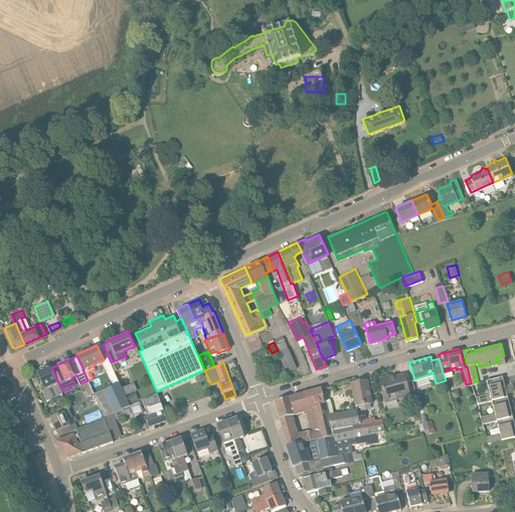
[(47,399),(62,392),(62,391),(51,367),(50,366),(37,371),(45,388),(42,389),(47,399)]
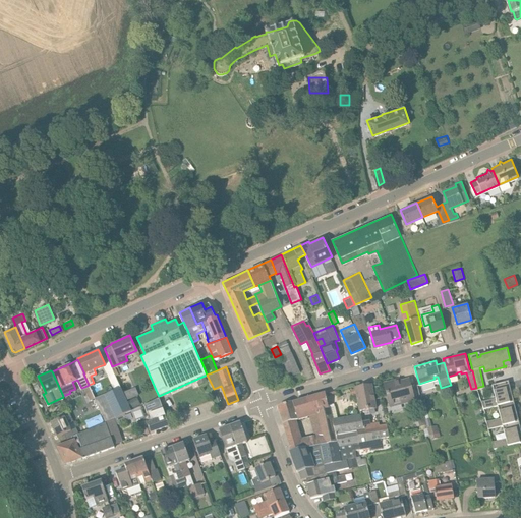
[(415,398),(411,386),(409,377),(400,380),(400,377),(384,382),(391,405),(415,398)]
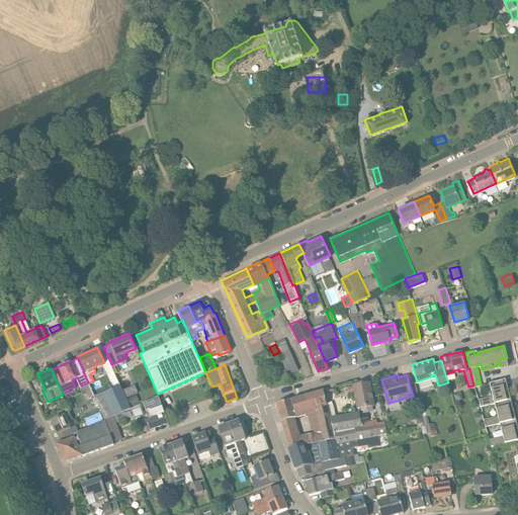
[(479,398),(481,405),(495,401),(507,398),(507,399),(511,398),(506,376),(490,380),(493,394),(479,398)]
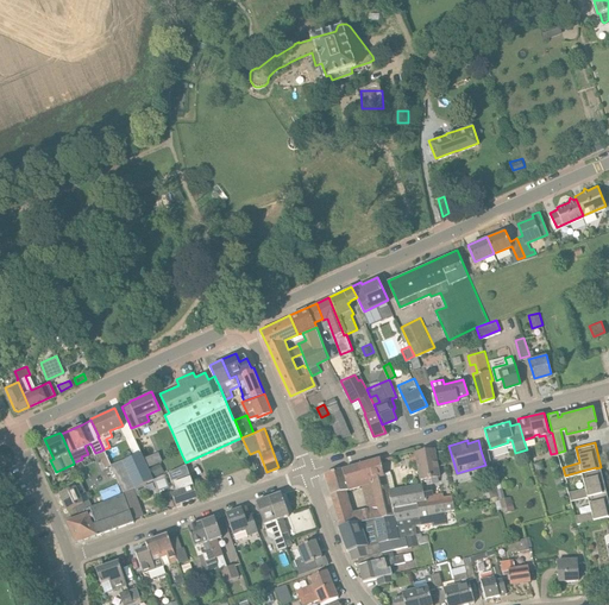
[(439,474),(434,448),(415,452),(421,478),(432,476),(432,478),(434,479),(437,478),(438,477),(438,474),(439,474)]
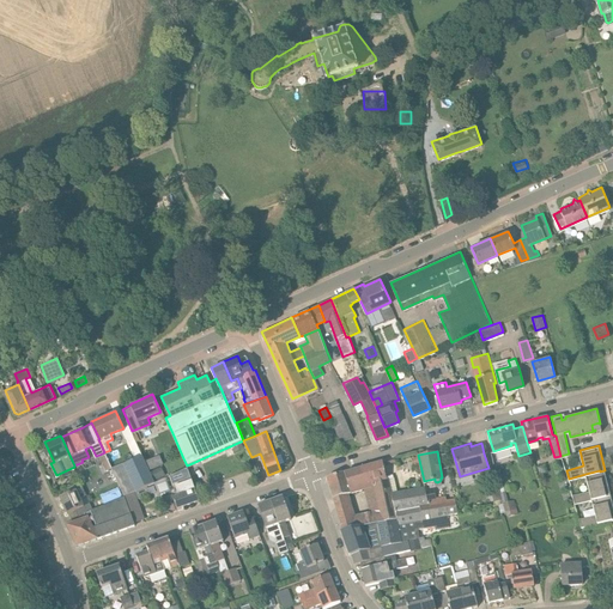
[(105,468),(110,466),(104,452),(99,455),(105,468)]
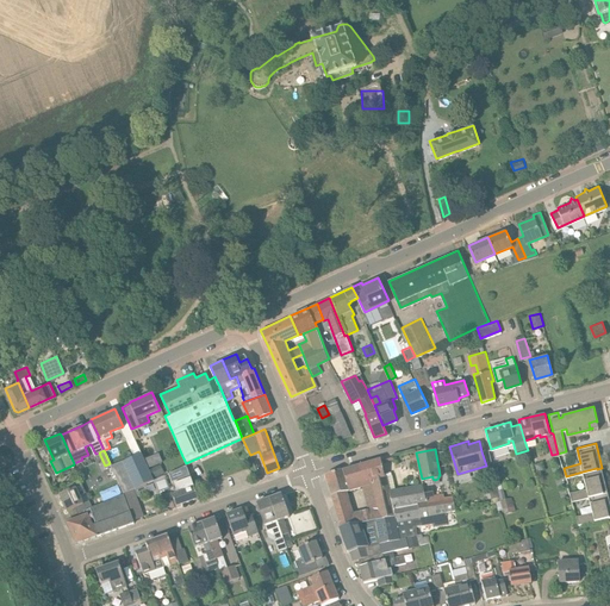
[(124,492),(143,482),(150,480),(154,478),(150,470),(145,461),(142,453),(141,450),(111,464),(124,492)]
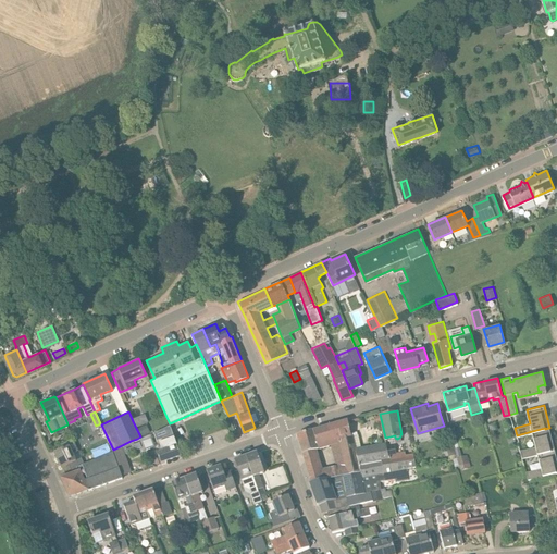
[(351,433),(348,418),(334,422),(339,439),(344,462),(347,472),(362,470),(363,475),(383,471),(381,458),(387,456),(384,442),(356,447),(354,433),(351,433)]
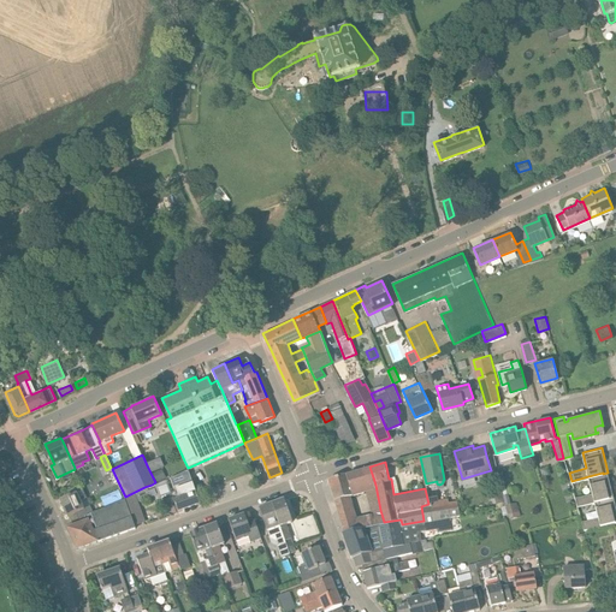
[(369,467),(347,474),(353,493),(375,485),(369,467)]
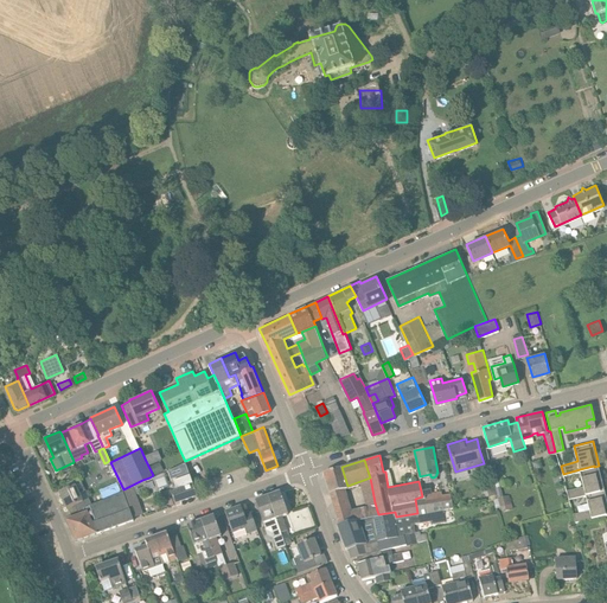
[(149,464),(153,473),(160,469),(157,461),(149,464)]
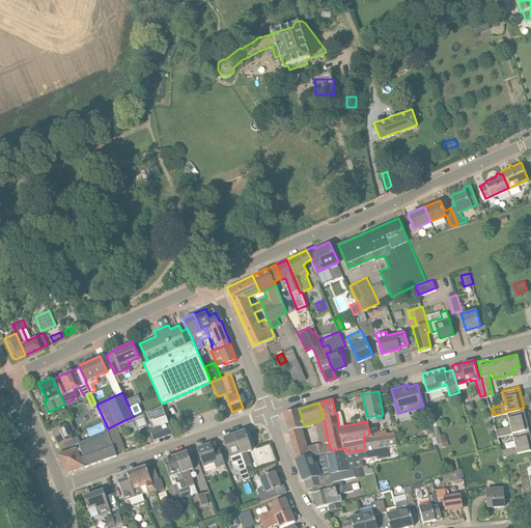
[(288,429),(304,425),(299,409),(299,407),(283,412),(288,429)]
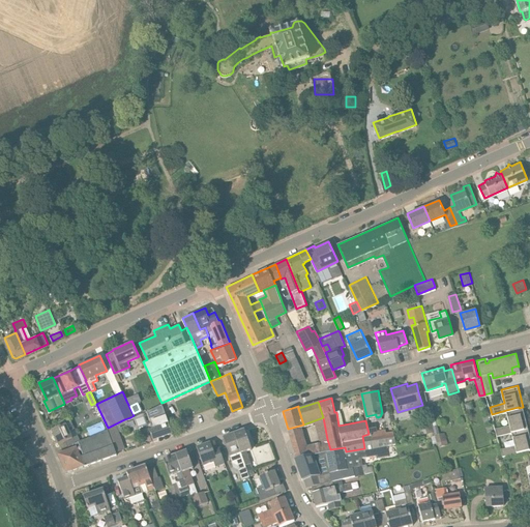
[(524,428),(528,427),(526,417),(525,417),(524,412),(521,413),(519,408),(519,407),(506,410),(509,423),(496,428),(497,435),(511,431),(524,428)]
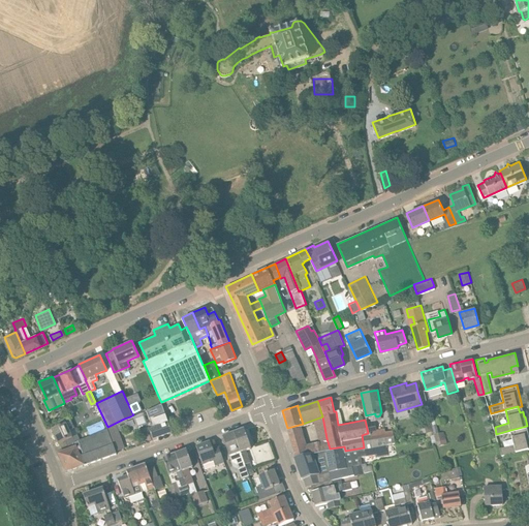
[(153,428),(150,429),(153,438),(172,432),(164,411),(149,416),(153,428)]
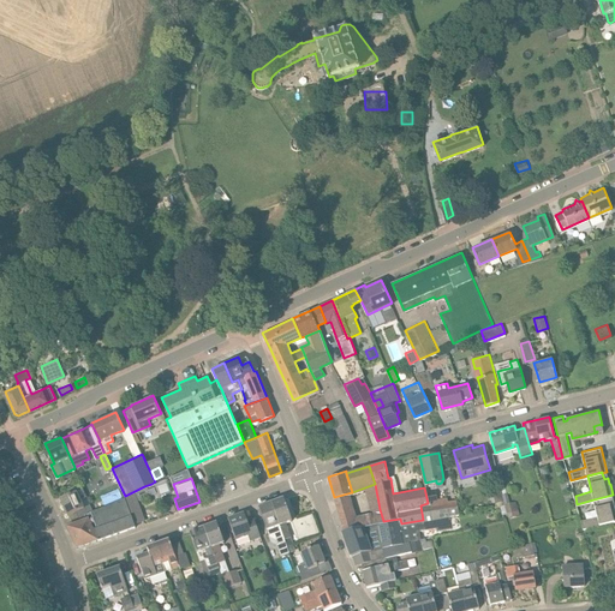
[(78,515),(82,514),(93,509),(90,502),(84,505),(81,497),(87,495),(81,481),(73,485),(76,490),(60,497),(67,513),(76,509),(78,515)]
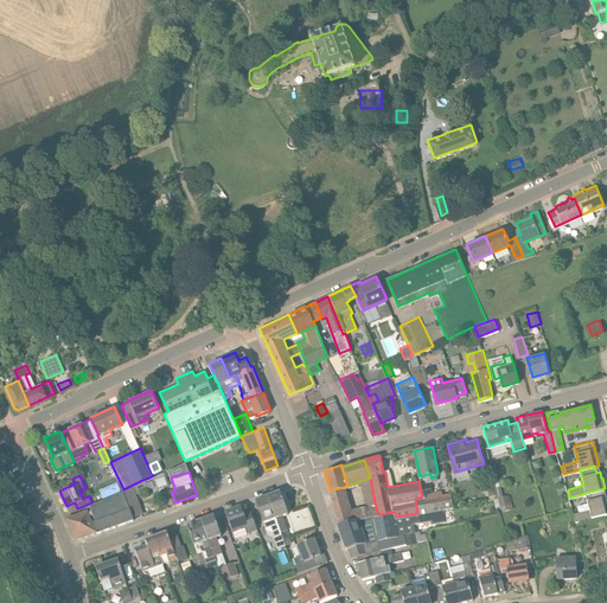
[(142,480),(123,489),(128,502),(139,499),(135,492),(146,488),(142,480)]
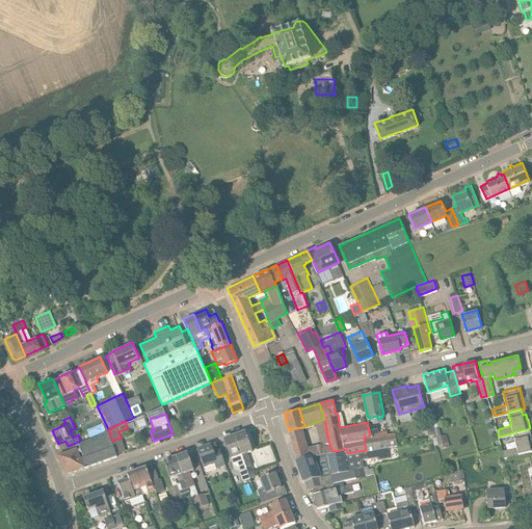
[(429,437),(436,434),(434,426),(433,424),(426,426),(429,437)]
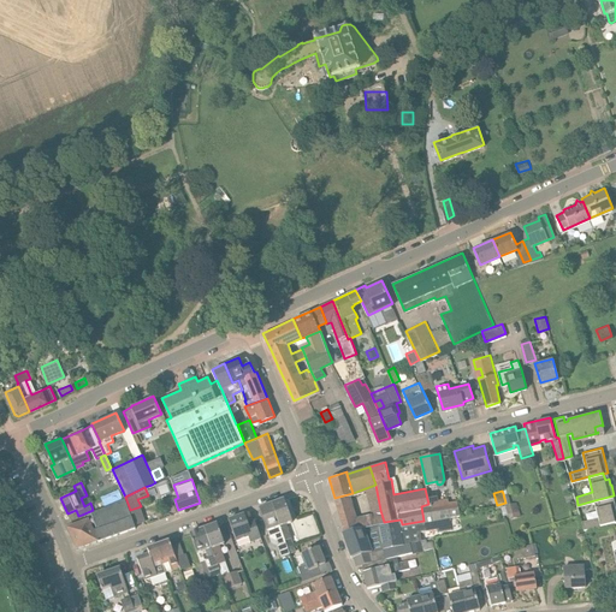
[(77,547),(128,529),(135,526),(134,523),(135,522),(130,510),(125,497),(93,510),(82,515),(84,521),(67,527),(77,547)]
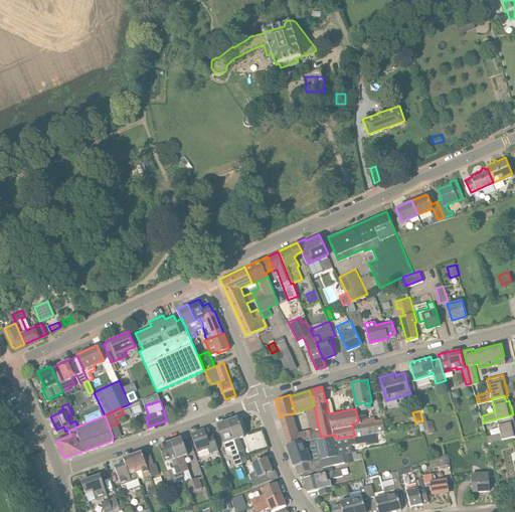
[(227,419),(240,456),(245,454),(246,454),(239,437),(244,435),(237,415),(227,419)]
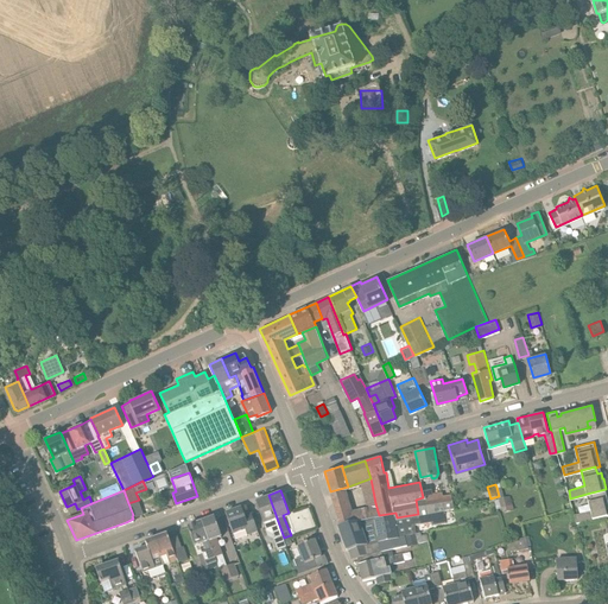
[(576,522),(600,516),(607,514),(607,500),(607,496),(603,497),(601,490),(587,494),(590,509),(575,514),(576,522)]
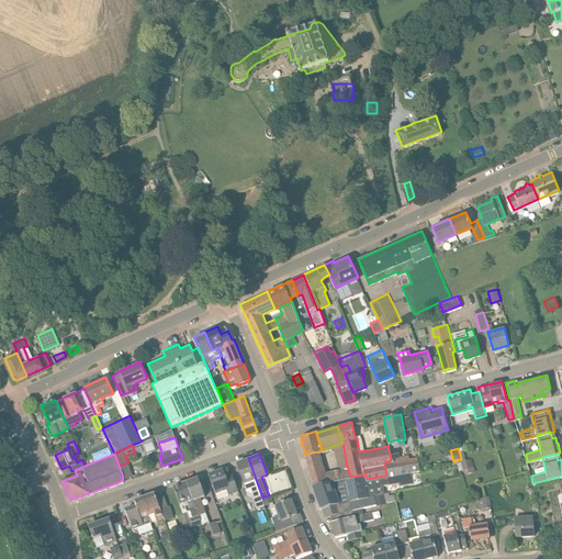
[(419,469),(417,456),(391,460),(384,462),(386,476),(411,471),(419,469)]
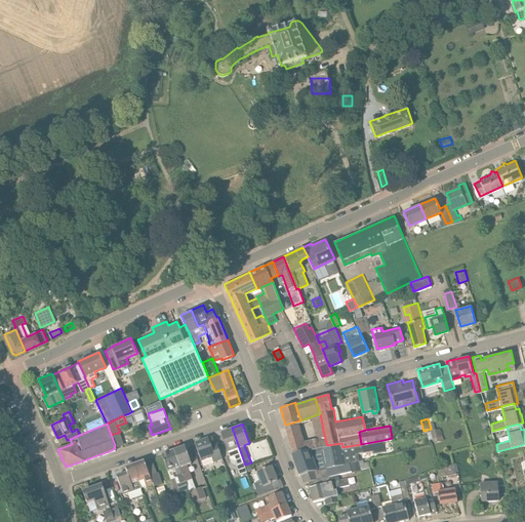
[(433,437),(443,435),(441,426),(435,427),(435,428),(431,429),(433,437)]
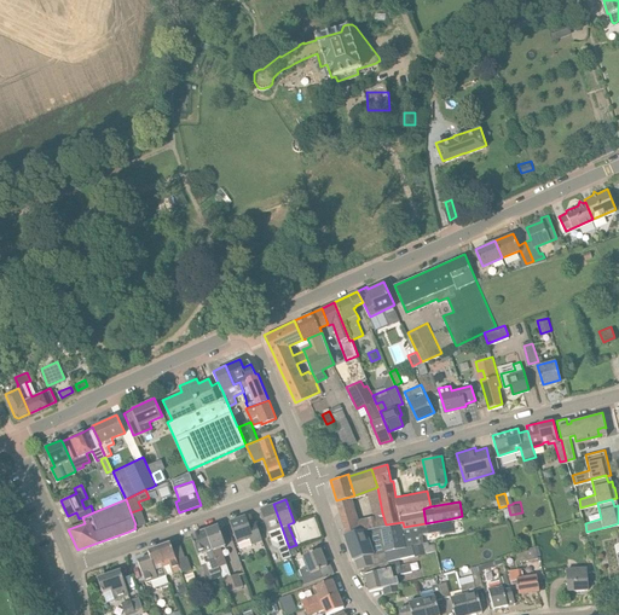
[(277,541),(279,540),(281,545),(278,546),(282,557),(291,553),(289,547),(273,504),(261,509),(270,531),(268,532),(271,539),(277,541)]
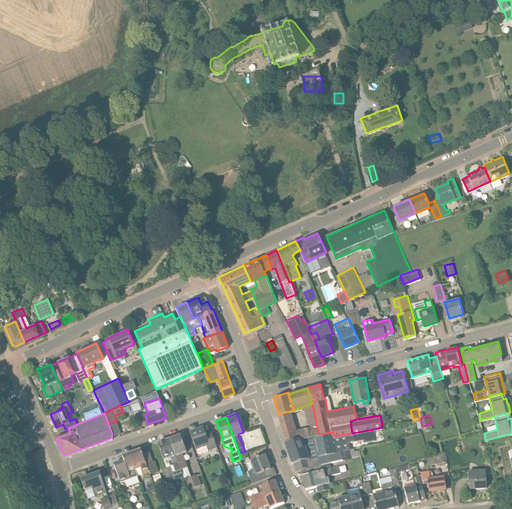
[(287,441),(319,434),(316,424),(295,428),(292,418),(281,422),(287,441)]
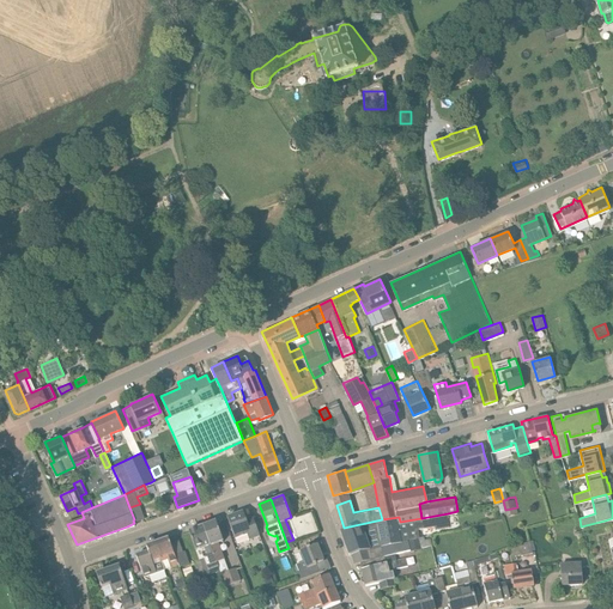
[(237,542),(249,537),(260,534),(253,513),(246,516),(243,510),(228,515),(237,542)]
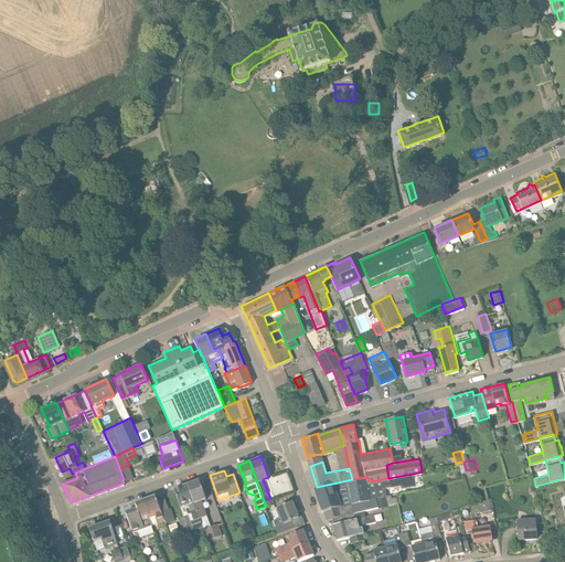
[(368,477),(352,479),(317,487),(316,487),(322,510),(324,509),(375,497),(386,494),(385,486),(401,484),(401,486),(415,484),(413,474),(388,478),(369,481),(368,477)]
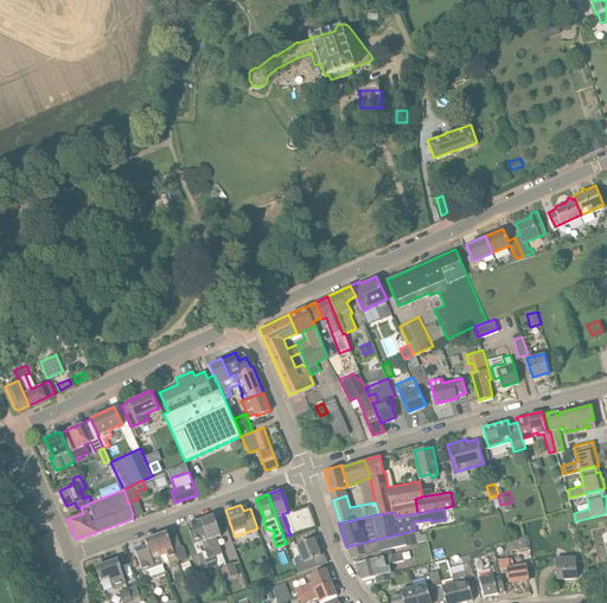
[(216,562),(217,562),(225,558),(223,551),(217,536),(221,534),(213,515),(200,520),(216,562)]
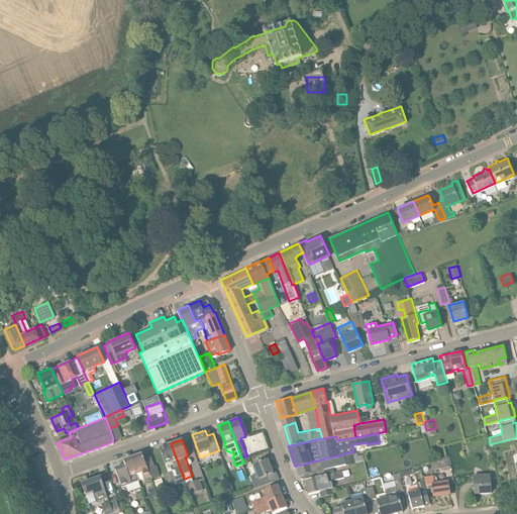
[(171,443),(159,447),(165,464),(166,464),(169,471),(170,471),(175,483),(184,479),(171,443)]
